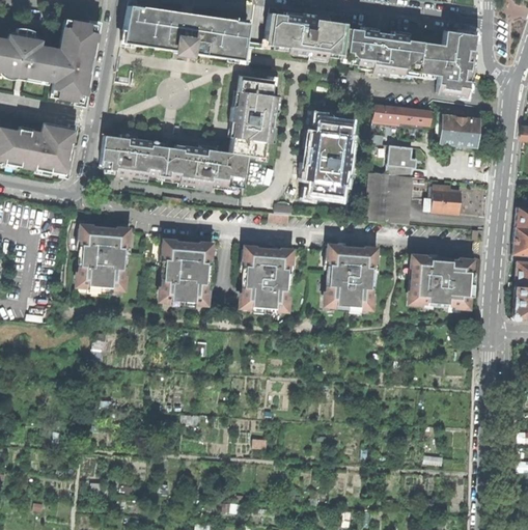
[(196,52),(246,59),(251,22),(193,14),(132,4),(126,42),(175,49),(174,55),(195,57),(196,52)]
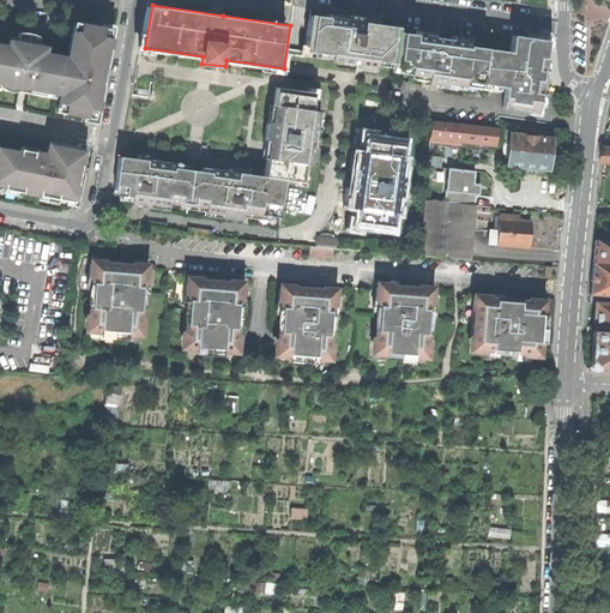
[(313,52),(336,54),(334,60),(379,66),(380,60),(397,62),(397,66),(414,68),(414,73),(432,76),(430,84),(450,86),(450,83),(467,85),(469,80),(509,86),(506,106),(542,110),(545,79),(551,38),(517,35),(514,52),(490,48),(472,46),(473,41),(402,31),(403,26),(367,22),(367,17),(358,16),(349,14),(349,19),(325,16),(326,13),(321,7),(314,7),(309,46),(313,52)]
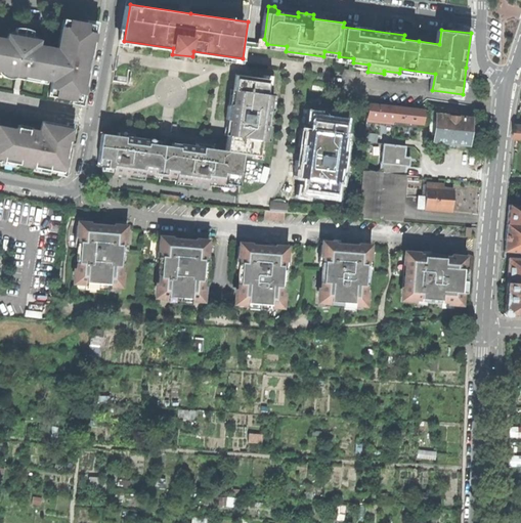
[(0,69),(20,74),(50,79),(51,75),(55,76),(52,95),(83,100),(91,58),(97,25),(67,18),(60,49),(41,45),(41,40),(35,39),(36,30),(33,29),(29,28),(25,27),(19,27),(17,36),(11,34),(10,39),(0,37),(0,69)]
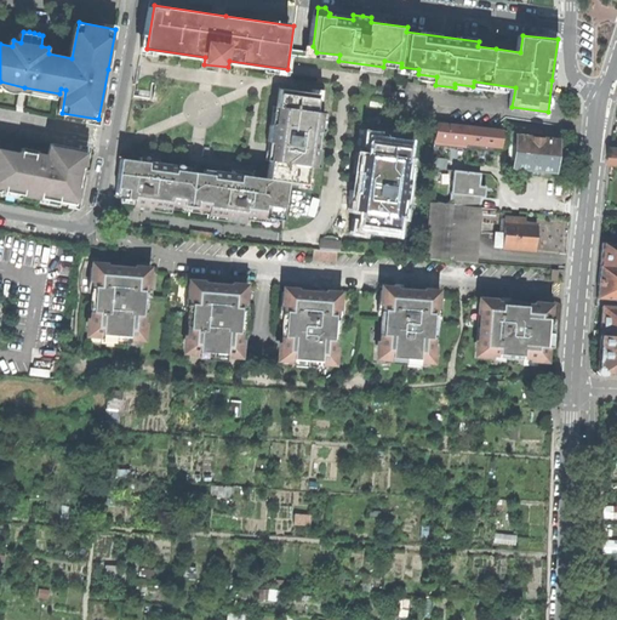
[(124,158),(119,195),(137,198),(136,206),(155,210),(156,205),(229,215),(229,220),(249,222),(250,214),(286,219),(291,181),(304,182),(309,178),(312,165),(318,166),(325,112),(319,111),(320,97),(316,92),(284,87),(279,124),(274,123),(273,132),(272,141),(276,142),(272,177),(245,174),(227,171),(226,175),(190,170),(170,168),(171,164),(124,158)]
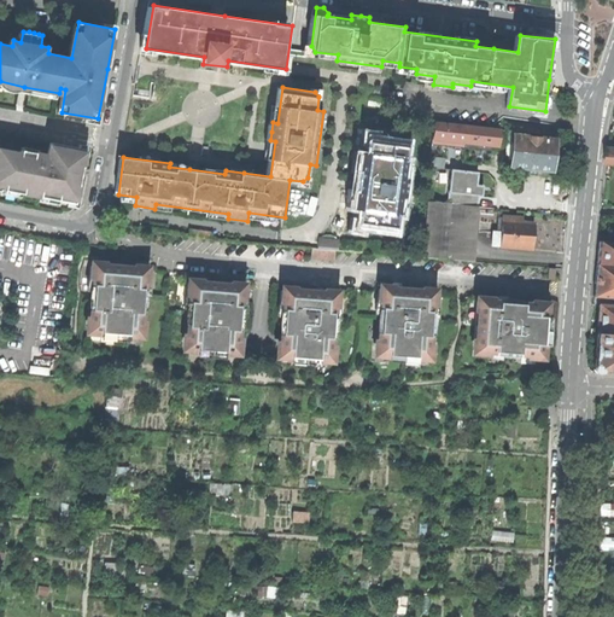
[(450,122),(438,121),(437,138),(449,139),(450,122)]
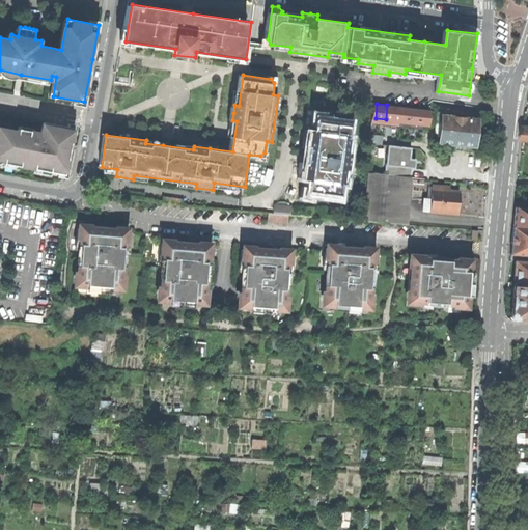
[(387,105),(386,119),(409,122),(410,108),(387,105)]
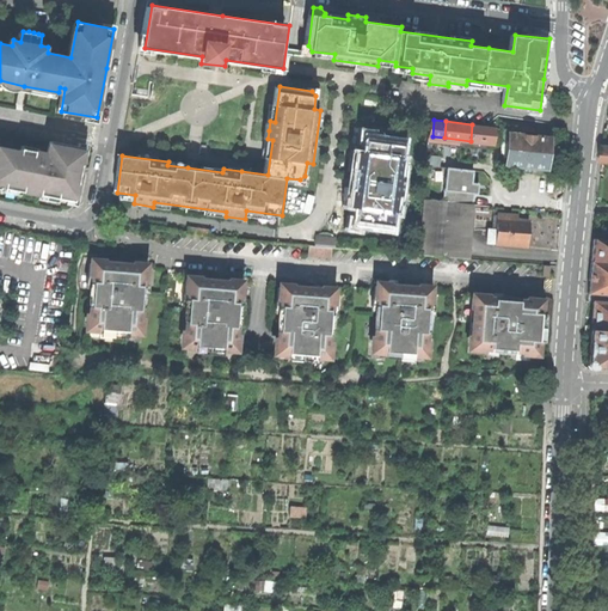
[(472,124),(471,141),(483,142),(484,126),(472,124)]
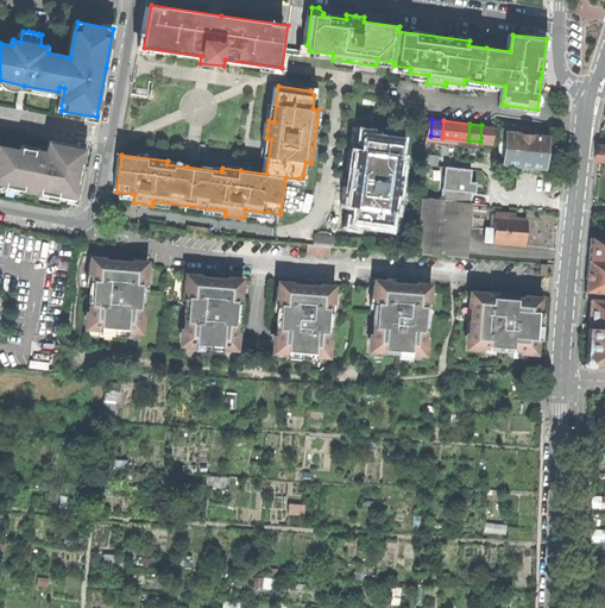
[(481,125),(480,142),(489,142),(495,143),(497,126),(481,125)]
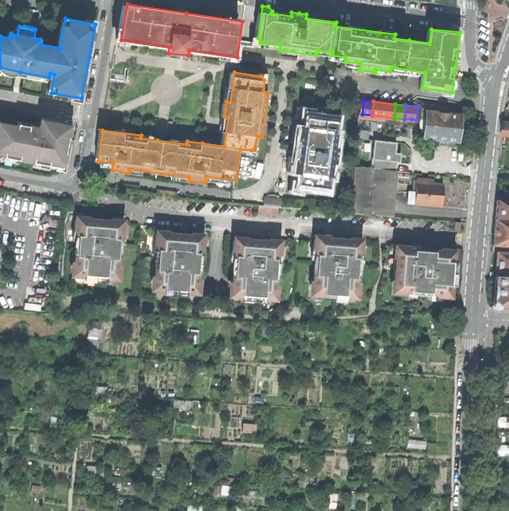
[(0,123),(20,127),(21,124),(43,128),(45,117),(0,109),(0,123)]
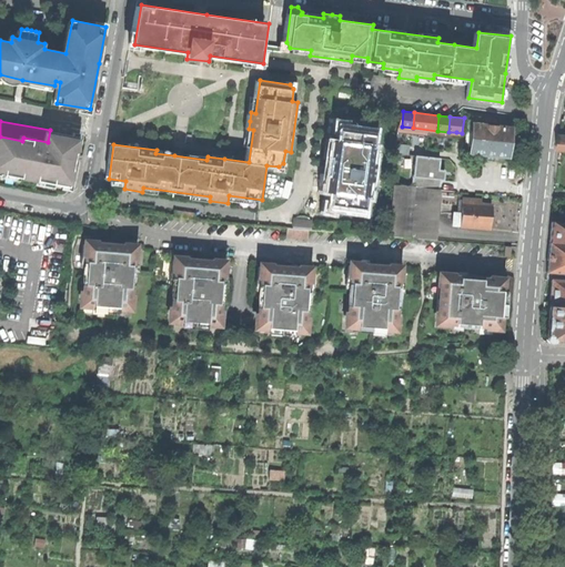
[(475,143),(474,151),(511,155),(512,140),(514,128),(478,123),(477,123),(476,129),(475,143)]
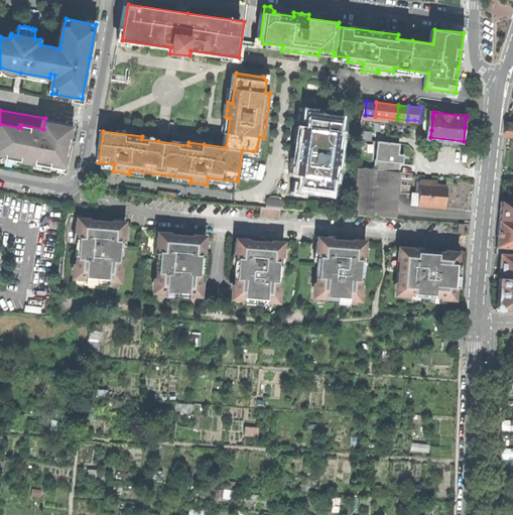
[(305,189),(333,192),(337,163),(340,163),(342,148),(339,148),(343,118),(315,115),(310,118),(309,129),(304,128),(301,149),(298,173),(303,173),(301,184),(305,189)]
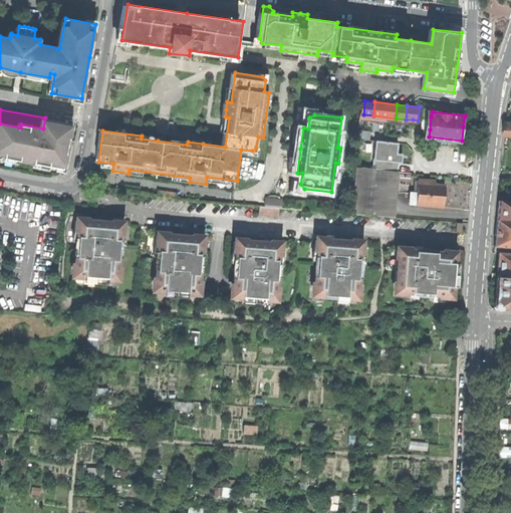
[(412,124),(413,119),(406,119),(396,118),(373,115),(363,114),(362,118),(412,124)]
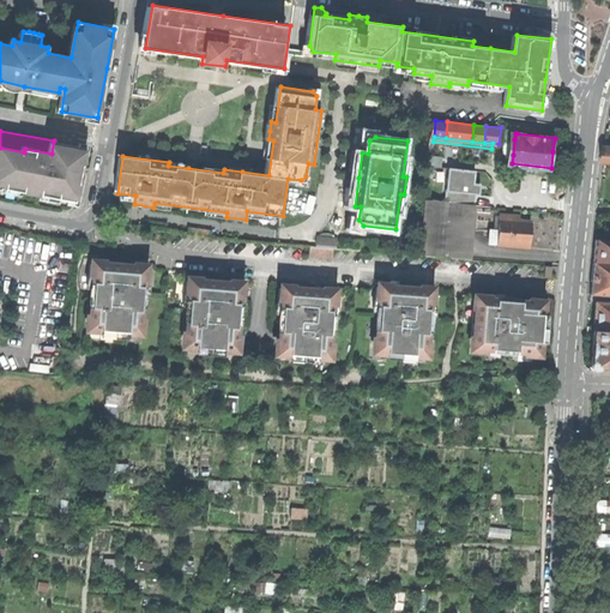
[(24,152),(0,148),(0,184),(8,186),(8,190),(78,202),(89,148),(54,140),(52,154),(25,149),(24,152)]
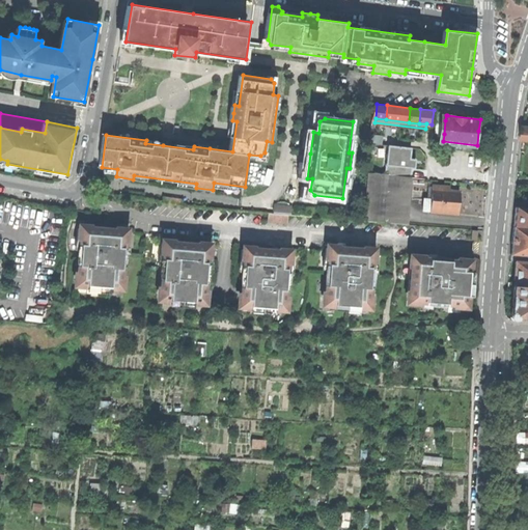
[(7,161),(0,159),(0,172),(63,184),(76,175),(79,155),(84,129),(77,128),(67,174),(7,164),(7,161)]
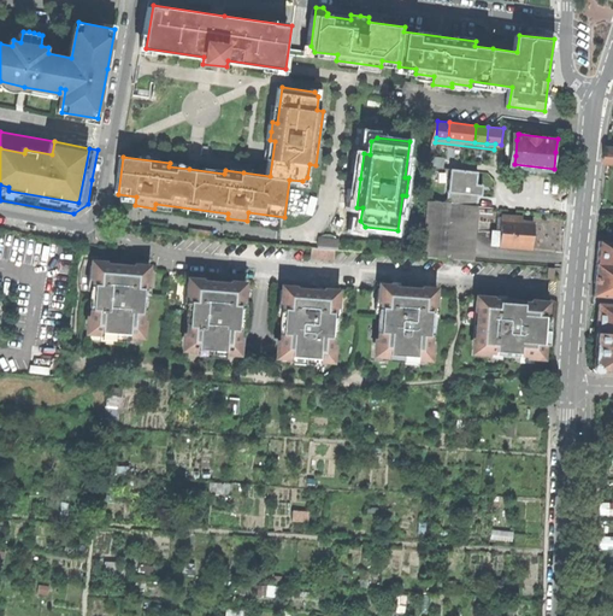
[(449,157),(434,156),(432,166),(448,168),(449,157)]
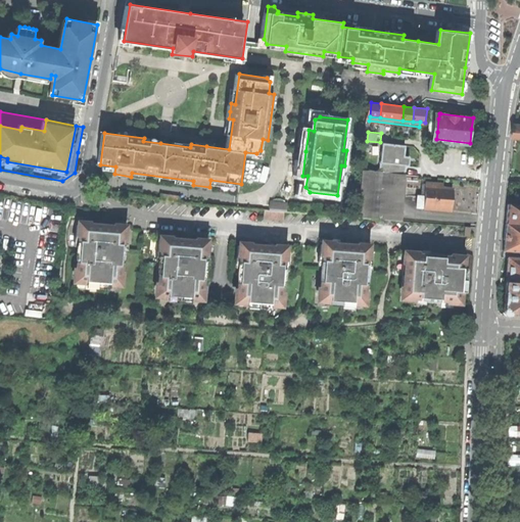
[(385,171),(407,174),(409,174),(410,164),(412,165),(413,155),(408,155),(409,144),(385,143),(383,171),(385,171)]
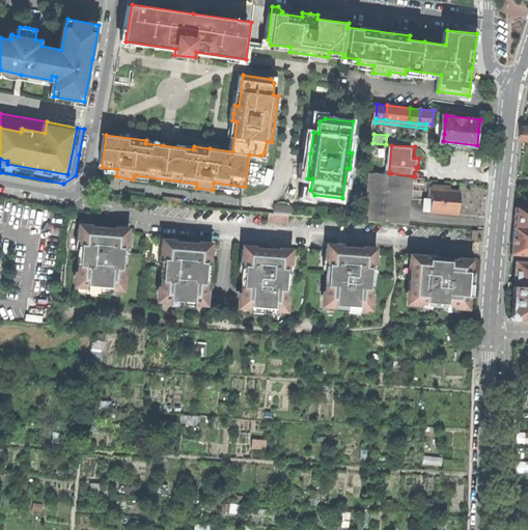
[(366,220),(387,221),(391,173),(389,173),(370,172),(366,220)]
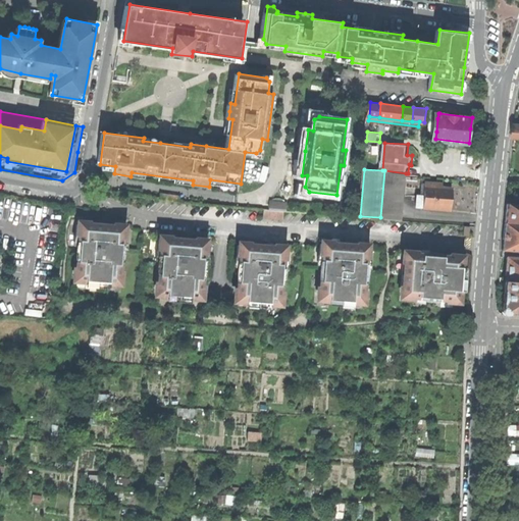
[(406,173),(384,170),(380,217),(402,219),(406,173)]
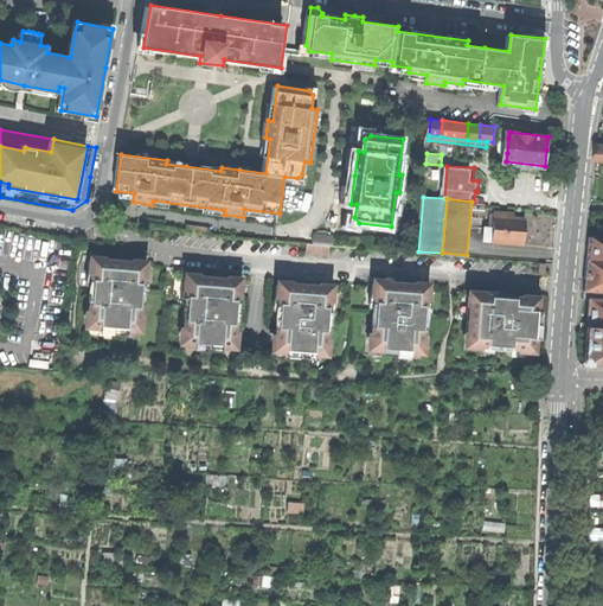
[(488,225),(487,240),(495,240),(495,241),(527,243),(528,231),(530,217),(513,216),(513,211),(498,210),(496,227),(488,225)]
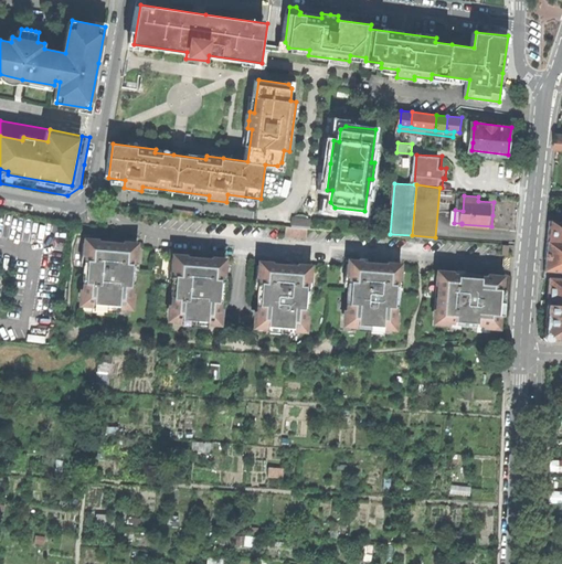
[(295,216),(294,225),(305,226),(306,217),(295,216)]
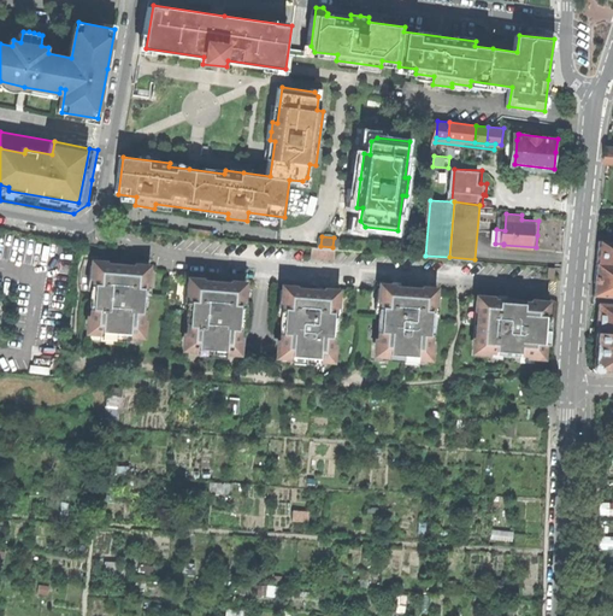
[(600,263),(612,263),(612,241),(602,240),(601,240),(600,263)]
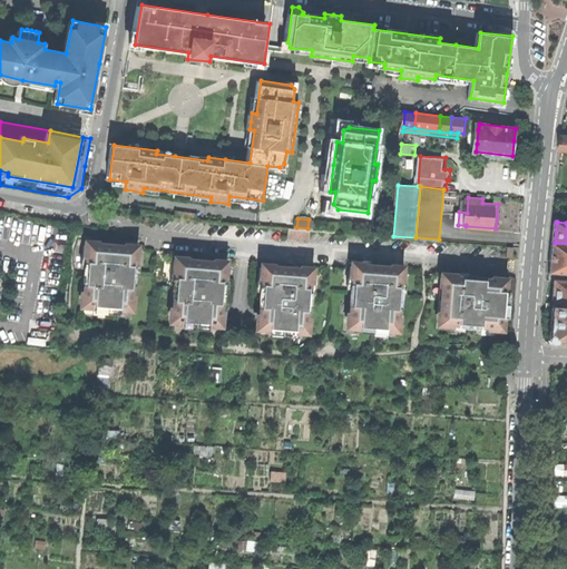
[(566,243),(555,243),(554,255),(553,273),(566,274),(566,243)]
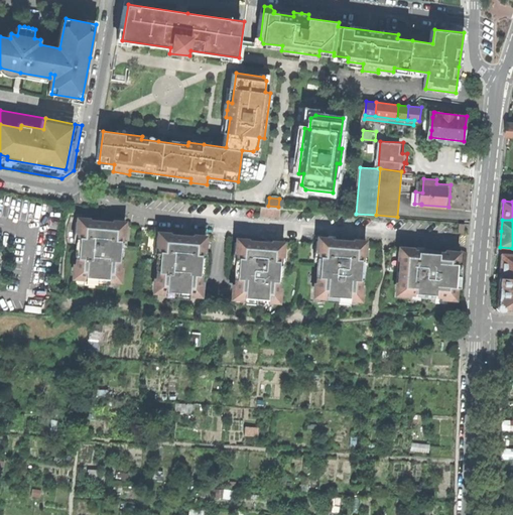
[(82,232),(78,278),(88,279),(88,275),(110,277),(110,281),(119,281),(123,236),(127,236),(128,225),(103,223),(79,221),(78,232),(82,232)]
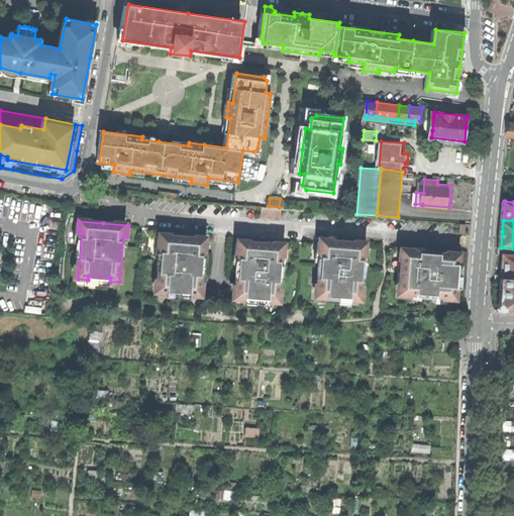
[(163,247),(160,293),(169,294),(169,290),(191,292),(191,296),(200,297),(204,250),(208,250),(209,239),(184,237),(160,235),(159,246),(163,247)]
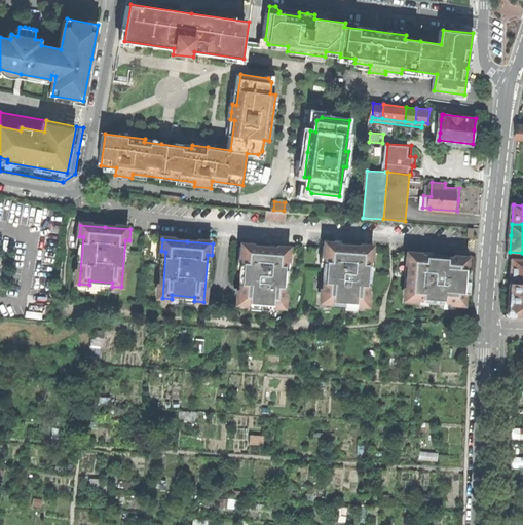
[(329,256),(325,303),(335,304),(335,300),(358,302),(358,306),(367,306),(371,260),(374,260),(375,249),(350,247),(326,245),(325,256),(329,256)]
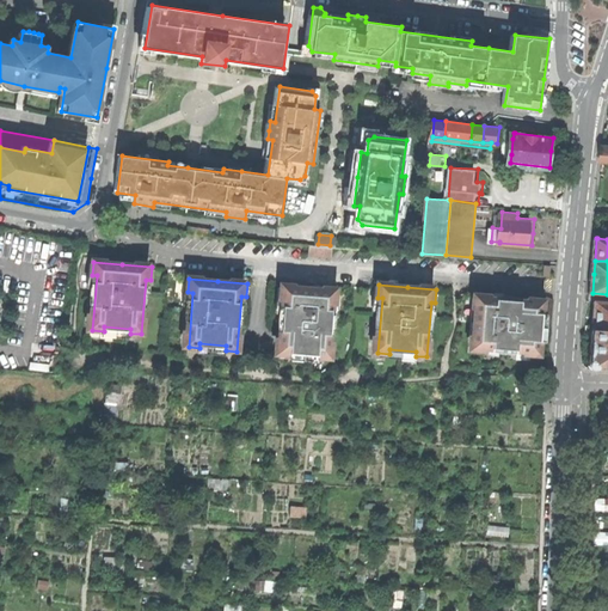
[(286,300),(281,354),(292,355),(293,352),(319,353),(318,358),(330,359),(333,304),(338,304),(339,291),(311,288),(282,286),(281,299),(286,300)]
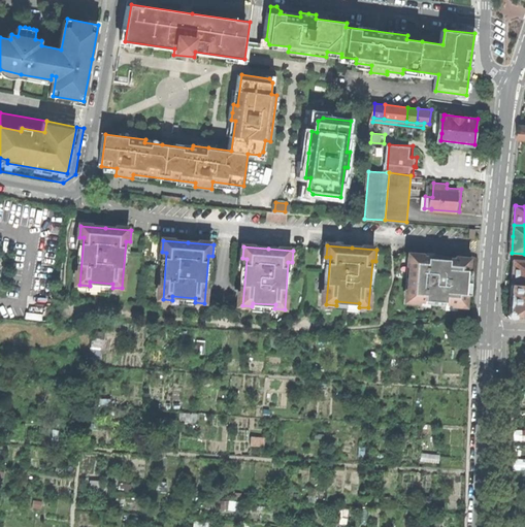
[(414,253),(409,302),(421,303),(422,299),(469,303),(469,293),(466,293),(467,270),(471,270),(472,261),(446,259),(425,257),(425,254),(414,253)]
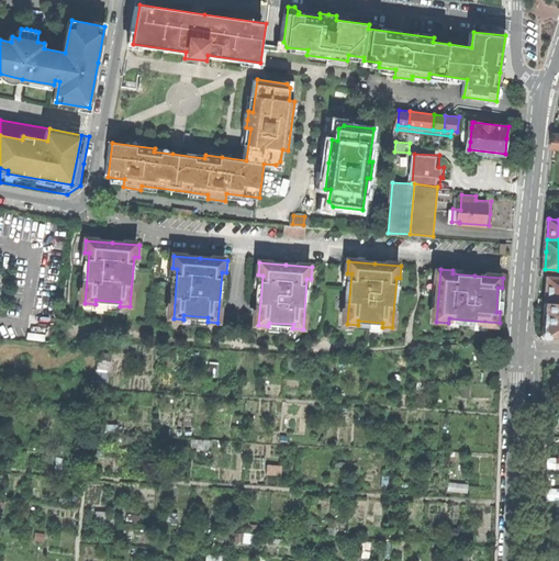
[(547,290),(547,303),(558,303),(558,277),(548,277),(547,290)]
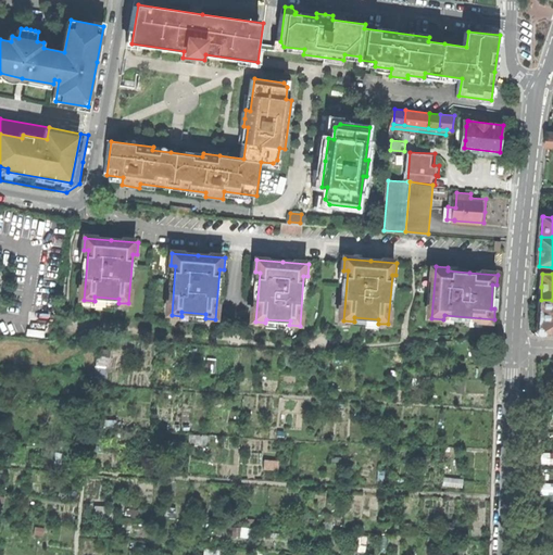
[(552,300),(541,300),(539,335),(552,336),(552,300)]
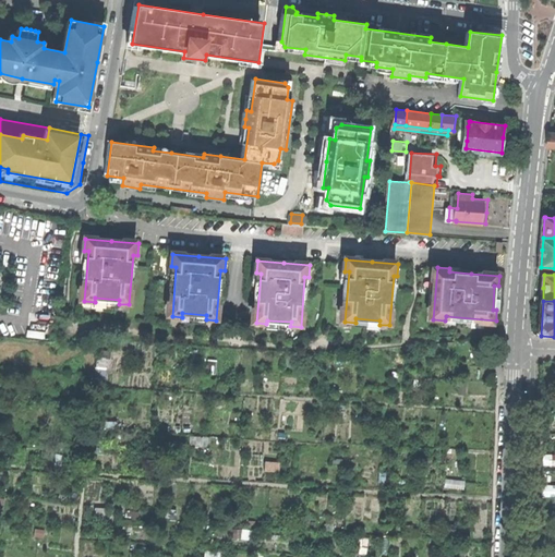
[(274,470),(284,470),(284,460),(274,460),(274,470)]
